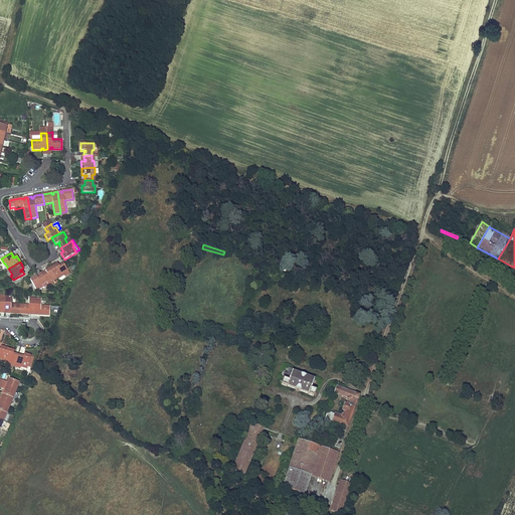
[(57,264),(51,267),(58,278),(63,275),(65,277),(69,274),(63,264),(60,266),(60,267),(59,267),(58,266),(57,264)]
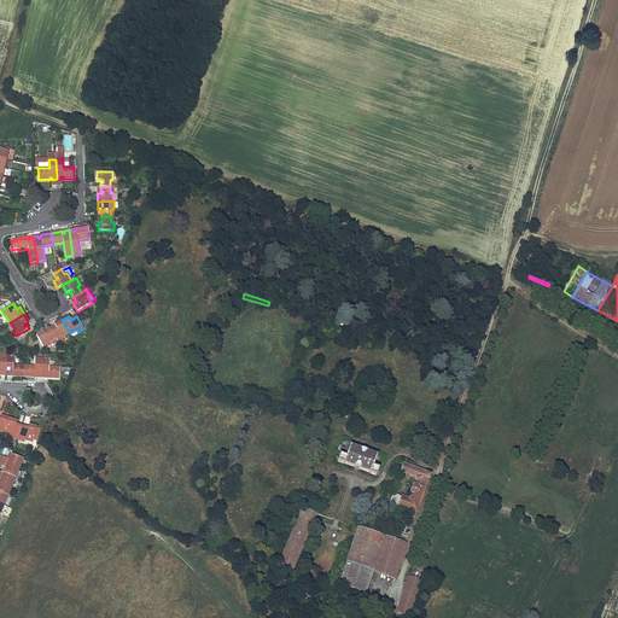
[(51,331),(56,339),(60,336),(63,338),(70,333),(62,320),(54,325),(57,330),(56,330),(54,328),(51,331)]
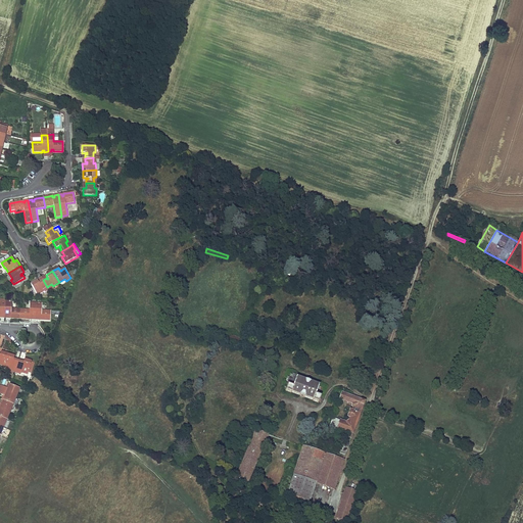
[(43,289),(47,287),(43,280),(40,282),(41,283),(39,284),(37,280),(31,284),(33,288),(36,293),(38,295),(44,291),(43,289)]
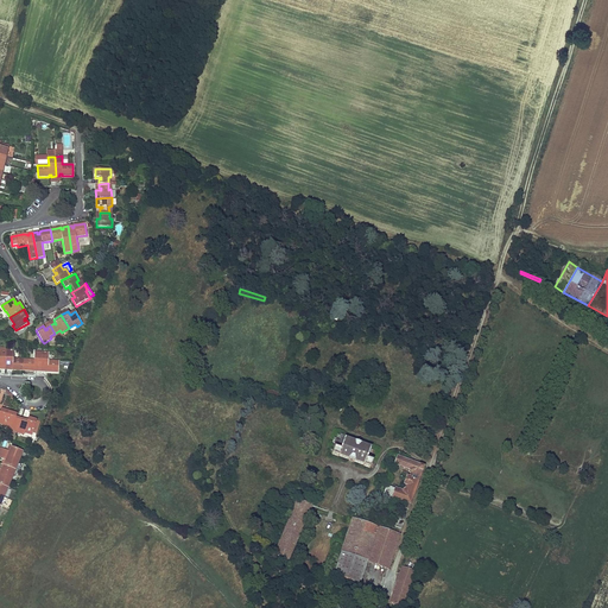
[(7,350),(6,369),(11,371),(11,368),(12,368),(12,371),(16,371),(23,371),(24,359),(13,359),(14,350),(7,350)]
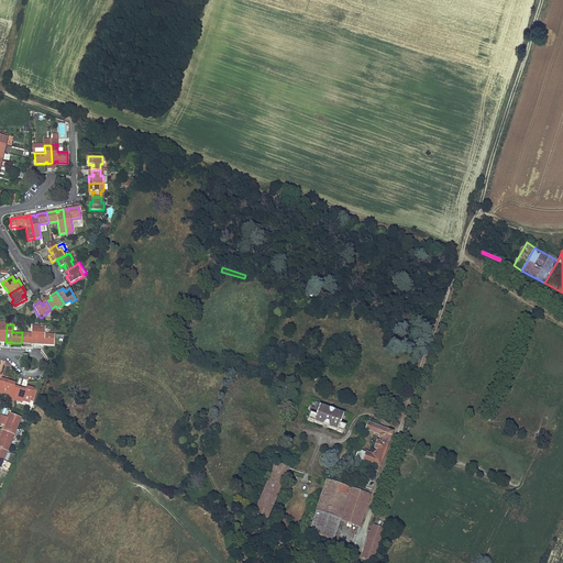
[(22,332),(21,343),(28,343),(32,344),(32,342),(33,342),(33,344),(37,344),(39,326),(32,326),(32,333),(22,332)]
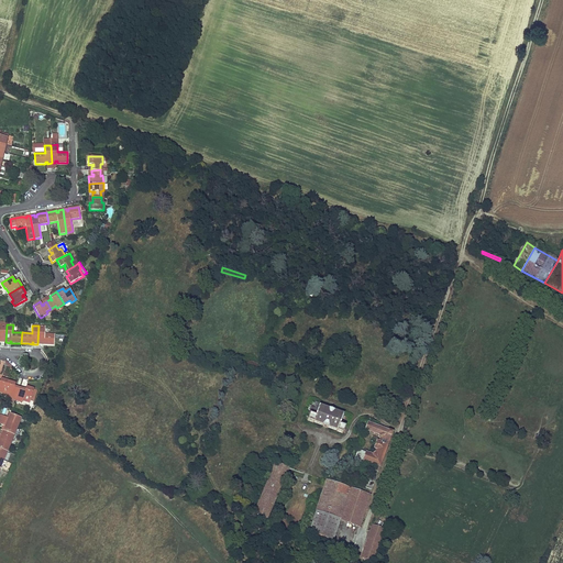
[(45,327),(39,326),(37,344),(42,344),(42,342),(44,342),(44,344),(46,344),(54,345),(54,334),(45,333),(45,327)]
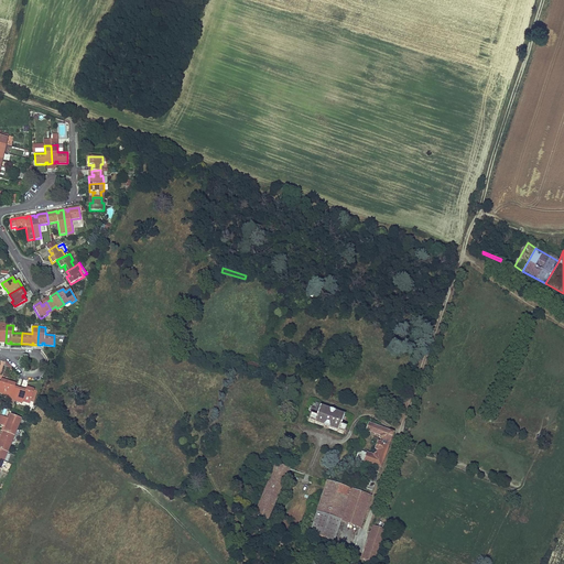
[(259,365),(242,359),(240,364),(258,369),(259,365)]
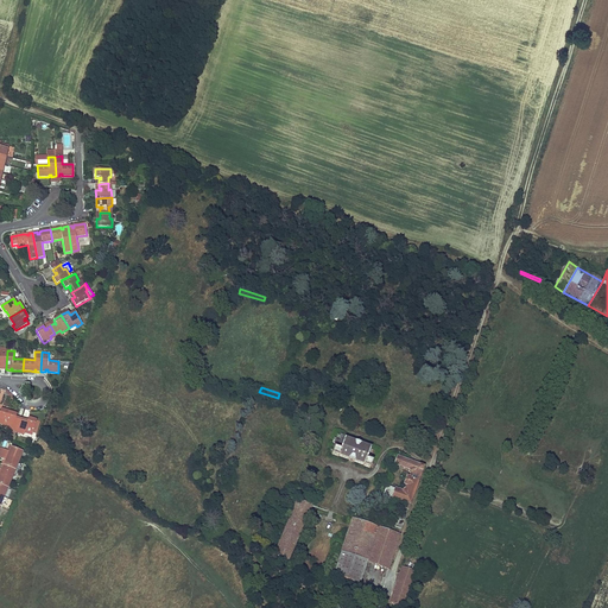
[(277,404),(279,399),(278,398),(259,392),(258,391),(255,397),(277,404)]
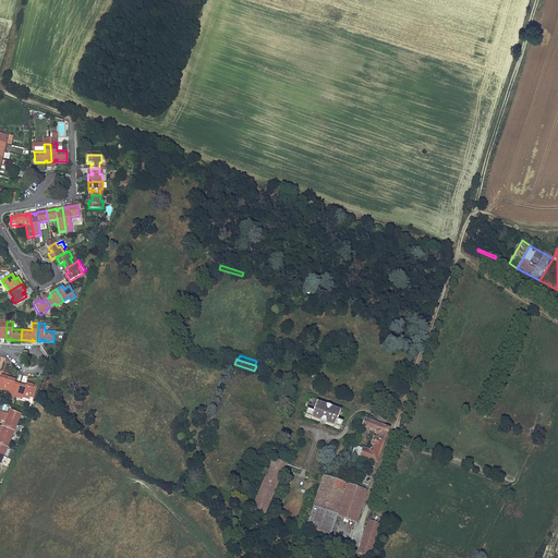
[(15,379),(8,377),(4,391),(3,391),(11,393),(10,396),(16,397),(20,385),(16,383),(15,384),(14,384),(14,383),(15,379)]
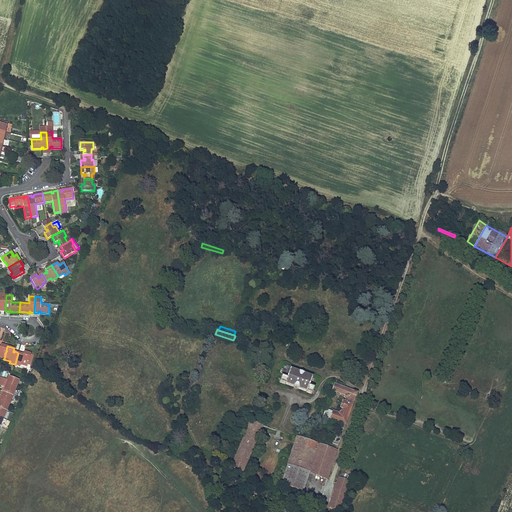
[(18,353),(15,364),(20,366),(20,364),(27,366),(28,364),(31,354),(31,353),(24,351),(23,354),(23,355),(21,355),(22,354),(18,353)]
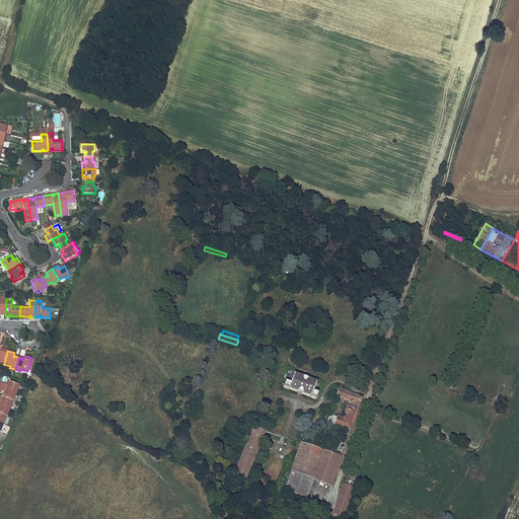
[(316,382),(293,373),(293,372),(290,371),(290,372),(288,372),(287,375),(285,374),(283,378),(285,379),(284,382),(285,382),(283,388),(289,390),(289,389),(310,397),(315,399),(318,392),(313,390),(316,382)]
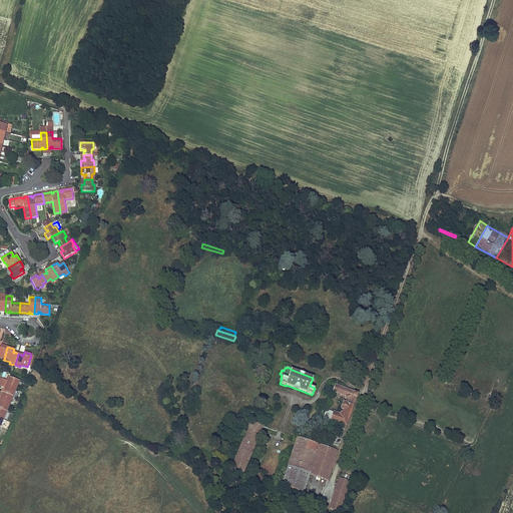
[(0,377),(0,382),(16,389),(19,381),(9,377),(8,381),(6,380),(0,377)]
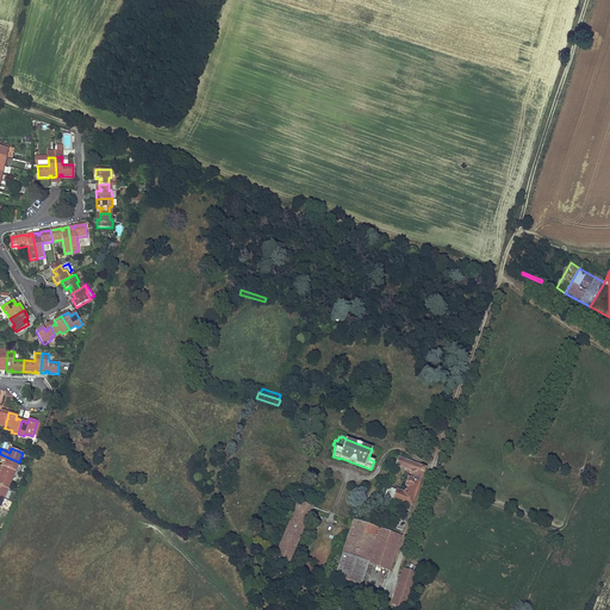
[(19,462),(0,454),(0,459),(4,461),(5,462),(4,466),(16,472),(19,462)]
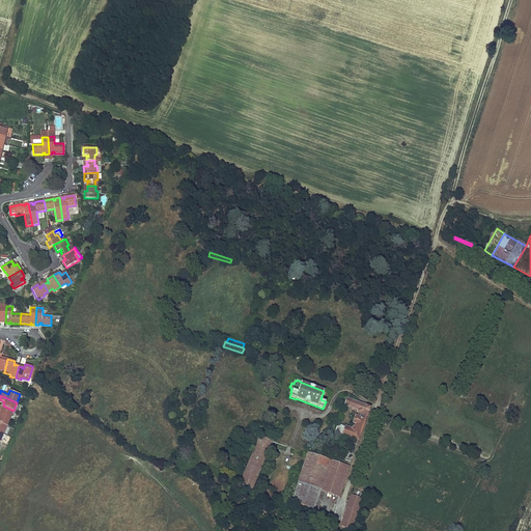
[(358,440),(370,408),(346,398),(344,406),(358,411),(359,413),(358,417),(356,416),(353,423),(355,424),(354,427),(351,428),(337,423),(336,425),(335,424),(334,426),(336,427),(334,431),(333,435),(342,438),(343,435),(353,438),(358,440)]
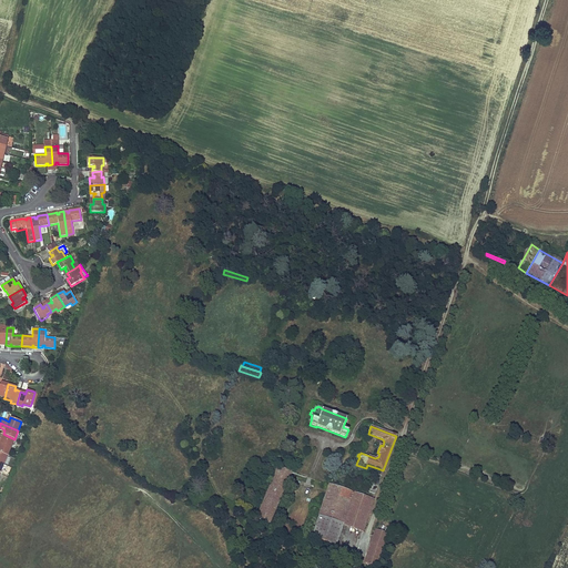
[(0,443),(11,447),(14,439),(3,434),(1,438),(0,437),(0,443)]
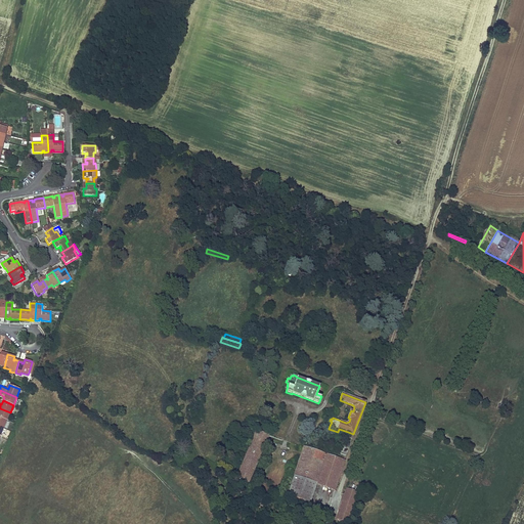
[(10,412),(0,408),(0,418),(7,421),(10,412)]
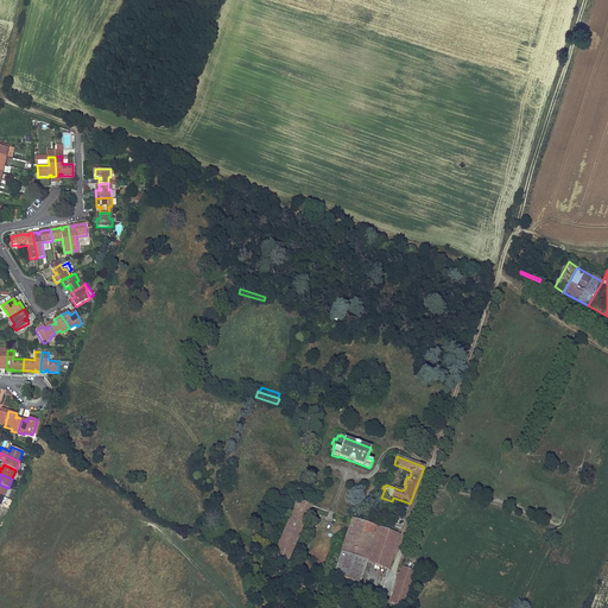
[(274,555),(286,559),(310,505),(298,499),(274,555)]
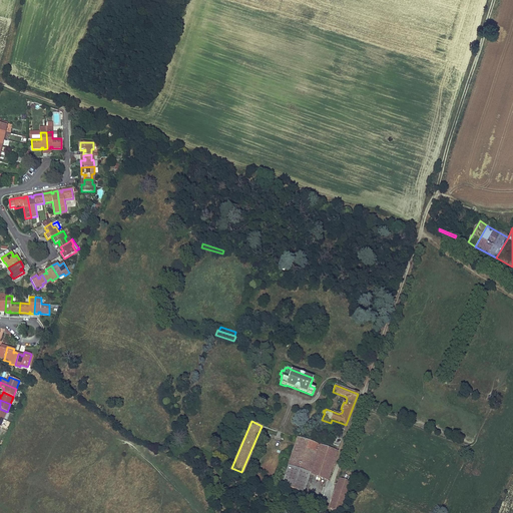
[(346,425),(341,423),(337,432),(343,434),(346,425)]
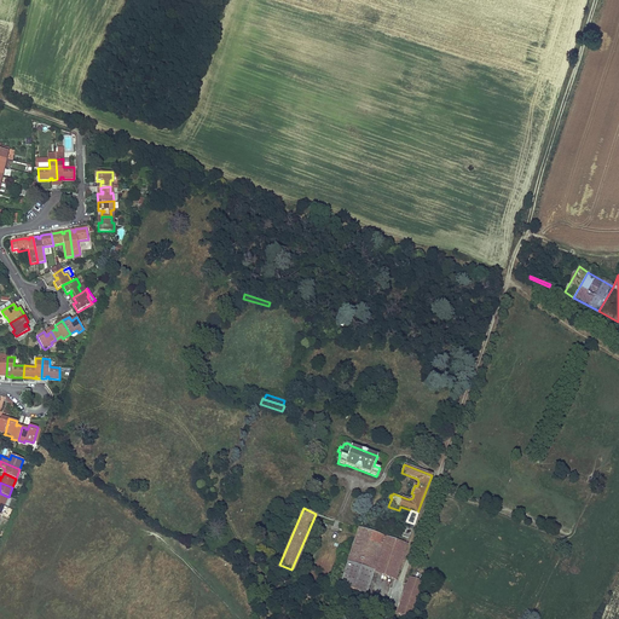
[(414,524),(406,521),(404,530),(404,531),(403,536),(409,538),(414,524)]
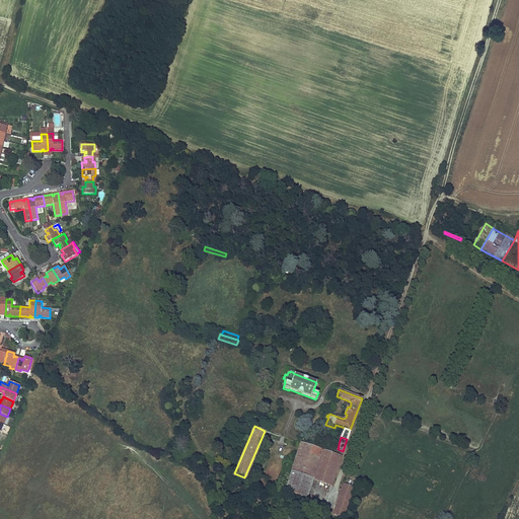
[(322,450),(300,442),(284,491),(300,497),(306,499),(312,478),(322,450)]
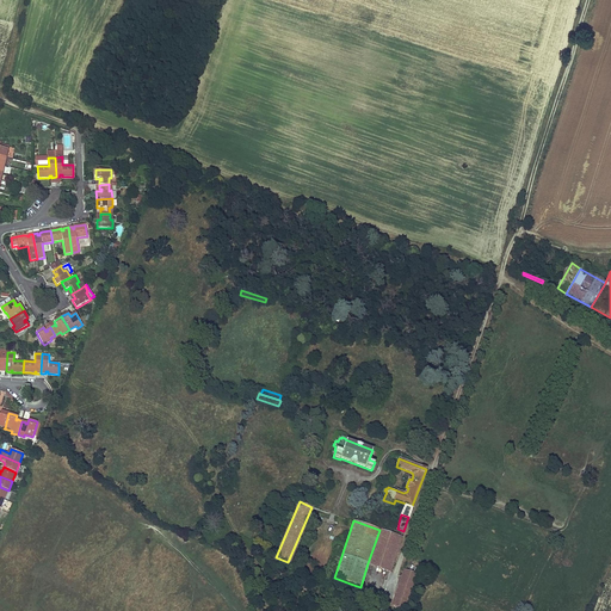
[(401,537),(380,530),(368,563),(389,571),(401,537)]
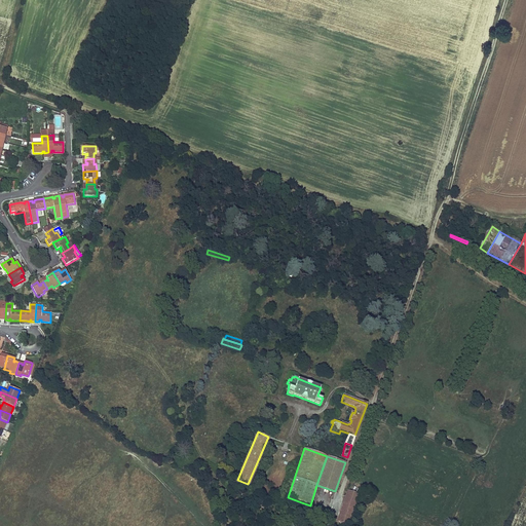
[(359,494),(348,491),(338,521),(348,525),(359,494)]
